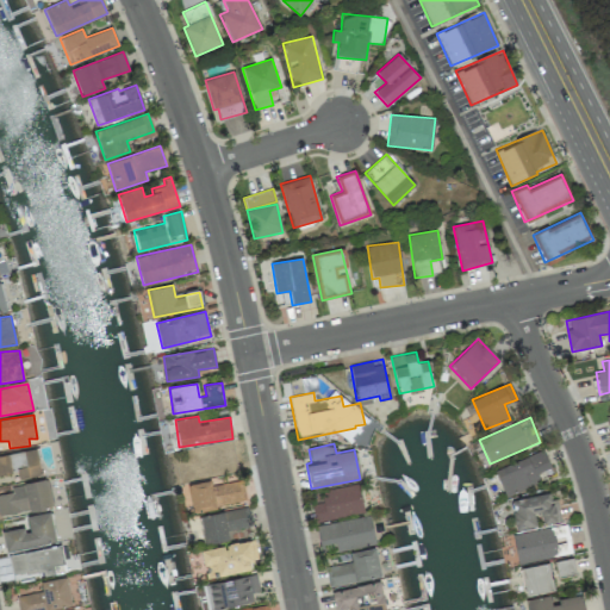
[(19,479),(42,474),(36,448),(0,455),(0,475),(18,473),(19,479)]
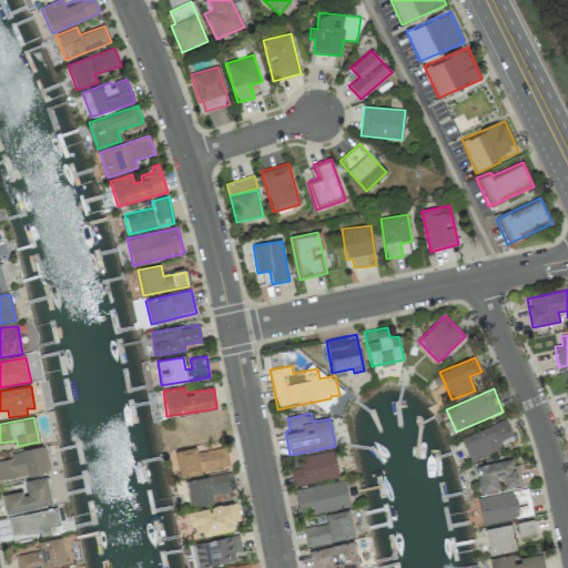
[(469,459),(515,442),(506,418),(460,437),(469,459)]
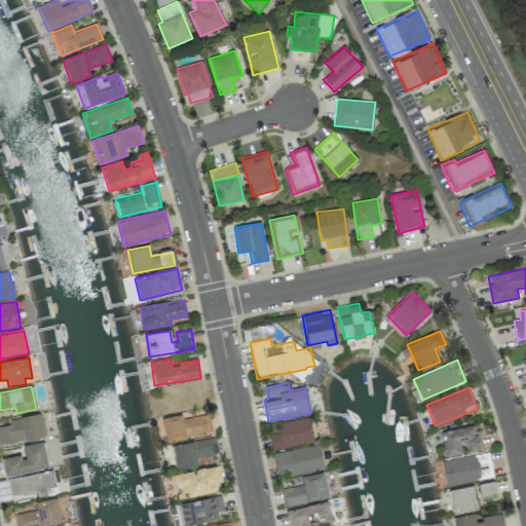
[(209,414),(193,416),(192,411),(161,416),(165,441),(212,434),(209,414)]
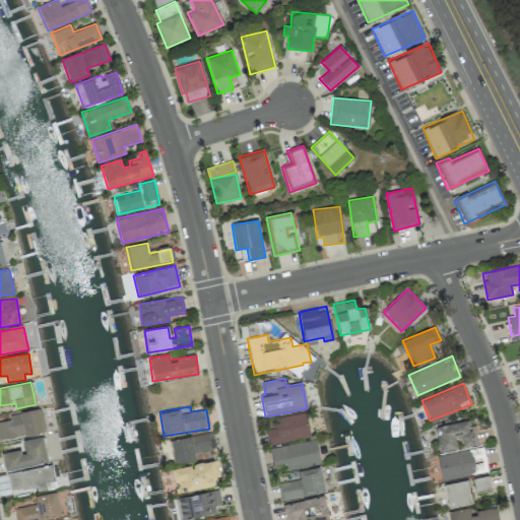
[(0,421),(0,438),(44,433),(41,409),(8,413),(9,420),(0,421)]
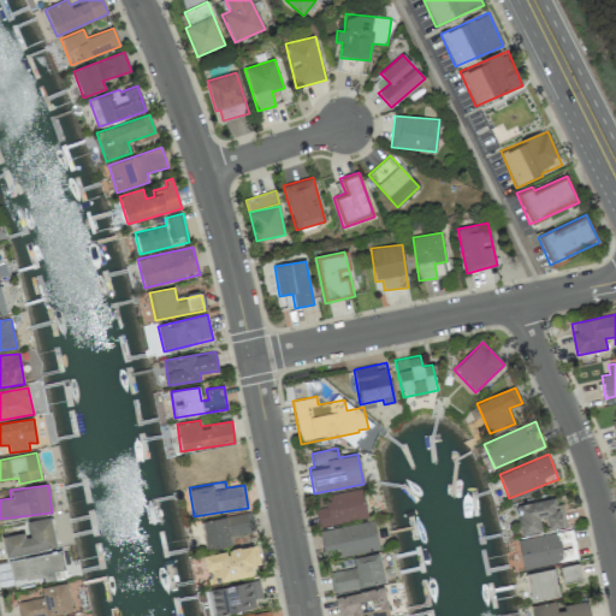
[(368,519),(362,489),(325,496),(327,507),(315,509),(318,527),(368,519)]
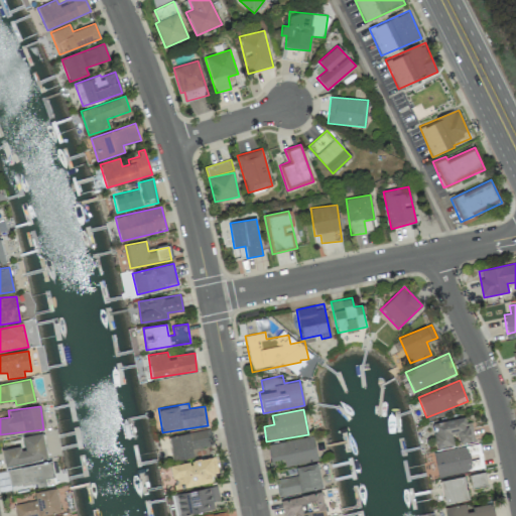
[(459,443),(473,440),(469,416),(431,422),(436,447),(454,445),(452,435),(458,434),(459,443)]
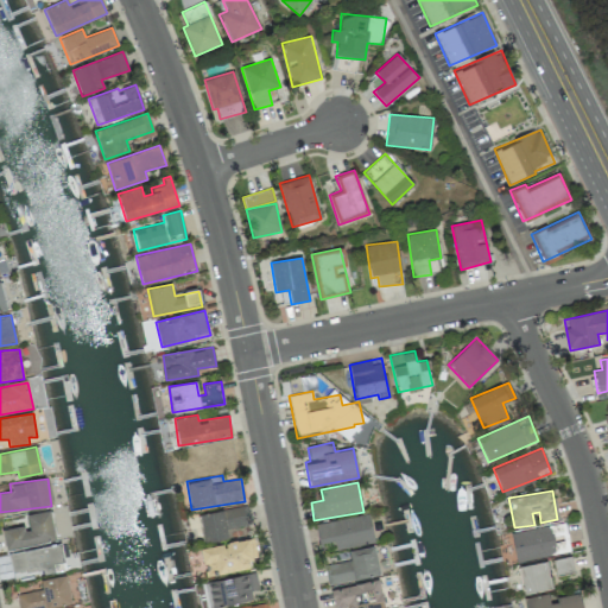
[(206,543),(229,538),(227,530),(251,525),(247,505),(200,514),(206,543)]
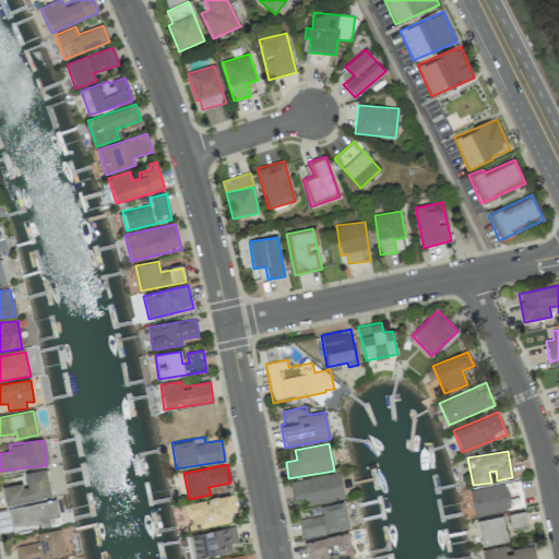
[(25,483),(2,487),(6,504),(51,497),(47,470),(23,473),(25,483)]
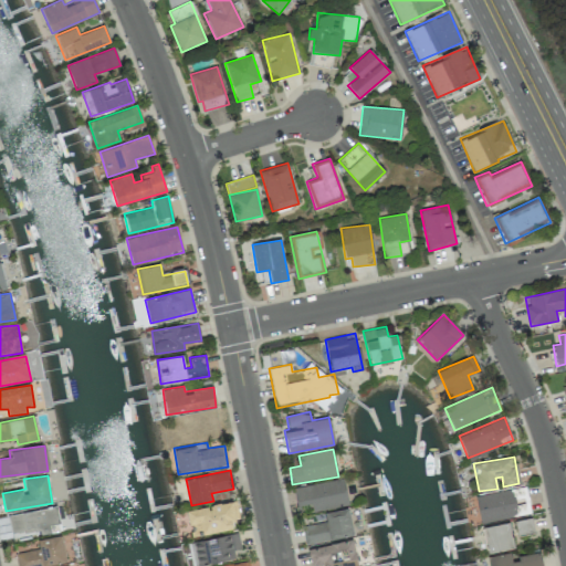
[(349,504),(343,478),(294,488),(297,505),(311,503),(313,512),(349,504)]
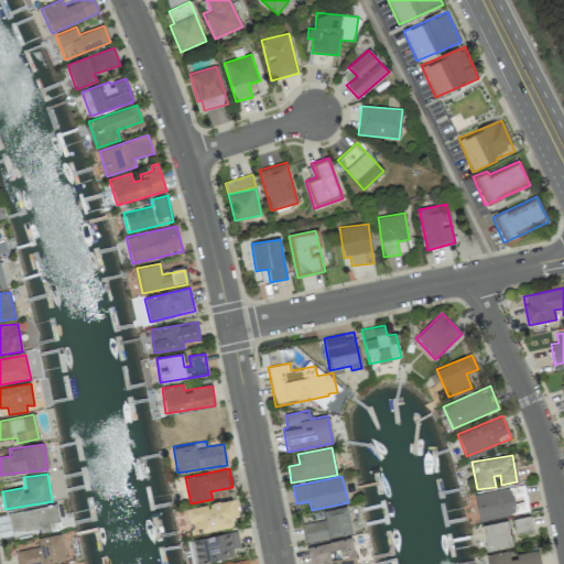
[(474,495),(479,522),(517,514),(511,487),(474,495)]
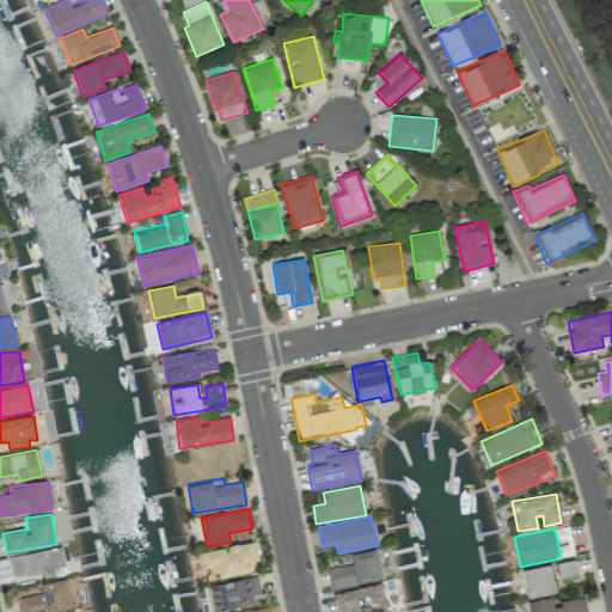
[(202,551),(207,580),(252,571),(251,563),(258,562),(255,542),(202,551)]
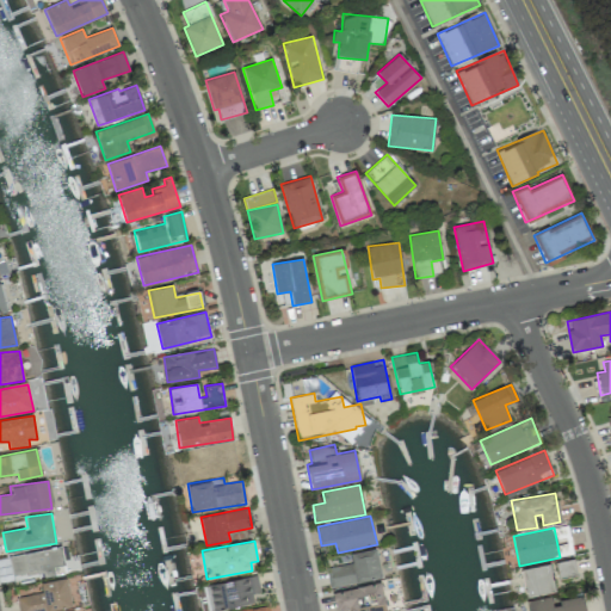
[(8,556),(12,579),(66,569),(61,547),(8,556)]
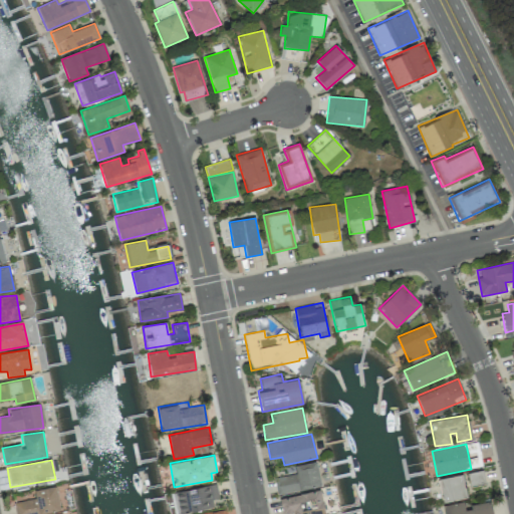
[(296,474),(274,478),(277,495),(320,486),(315,461),(294,466),(296,474)]
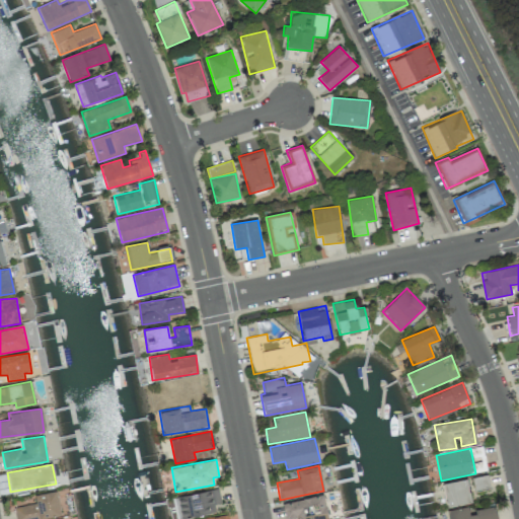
[(474,492),(490,490),(488,475),(473,477),(474,492)]
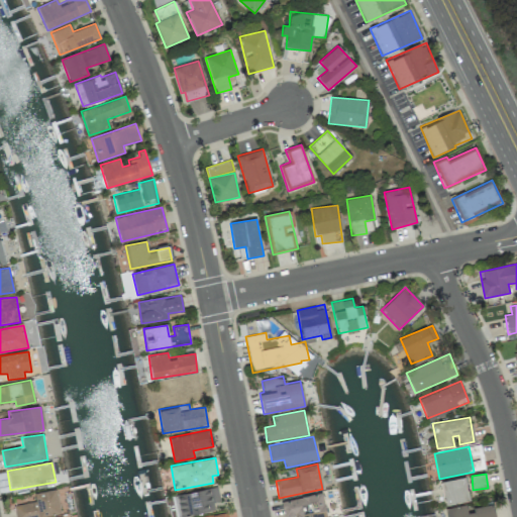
[(468,502),(466,479),(441,481),(444,504),(468,502)]
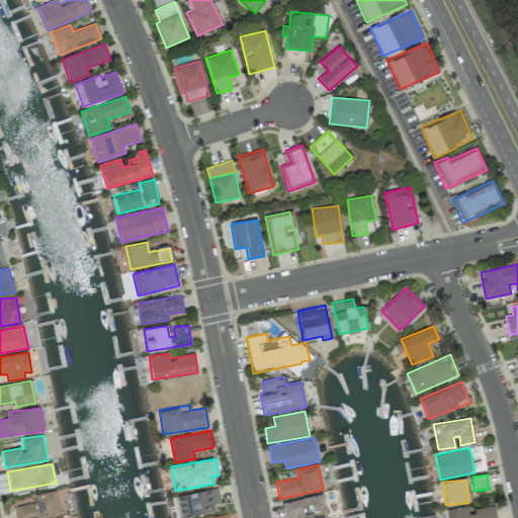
[(213,504),(221,502),(218,487),(175,497),(179,517),(182,517),(216,511),(213,504)]
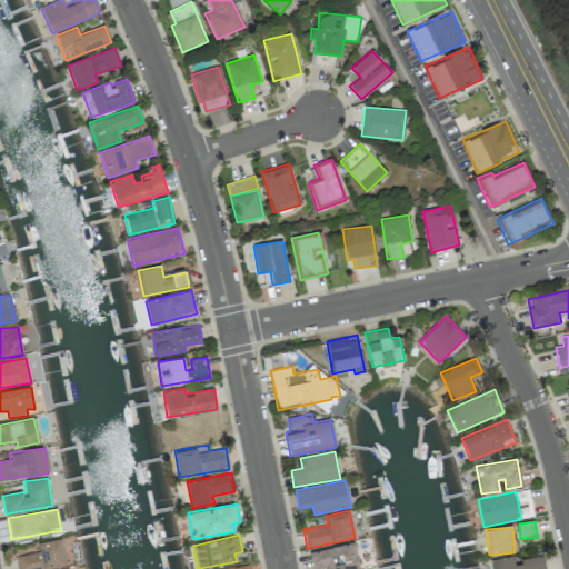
[(37,542),(39,552),(16,556),(17,568),(47,568),(66,566),(61,538),(37,542)]
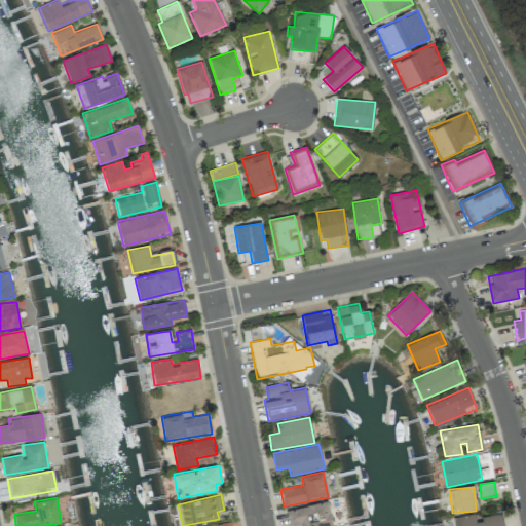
[(286,509),(289,525),(302,523),(302,525),(312,525),(313,525),(323,523),(323,525),(325,525),(333,525),(328,500),(286,509)]
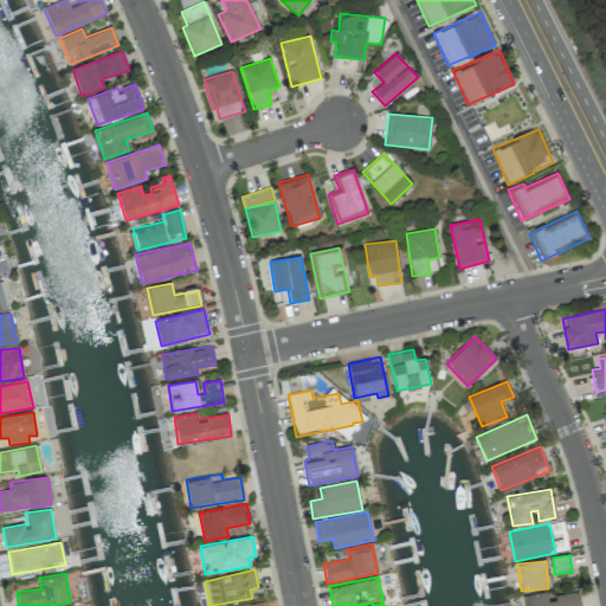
[(522,595),(523,605),(581,605),(579,591),(549,595),(549,591),(522,595)]
